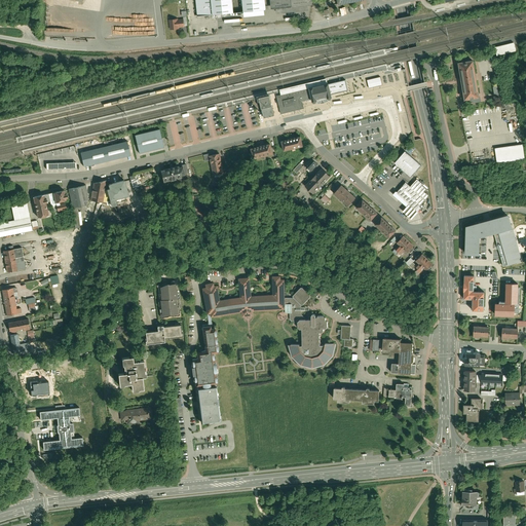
[(212,13),(233,11),(231,0),(194,0),(195,5),(211,4),(212,13)]
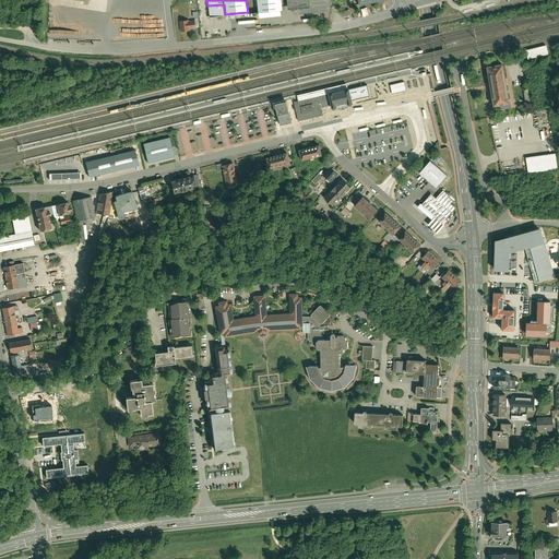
[(252,0),(253,11),(258,11),(258,16),(281,14),(280,9),(285,8),(284,0),(252,0)]
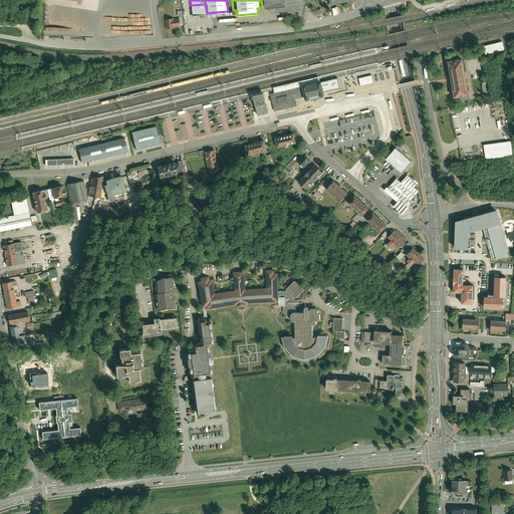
[(305,3),(304,0),(328,0),(330,5),(355,0),(263,0),(264,7),(268,7),(269,12),(300,9),(300,4),(305,3)]
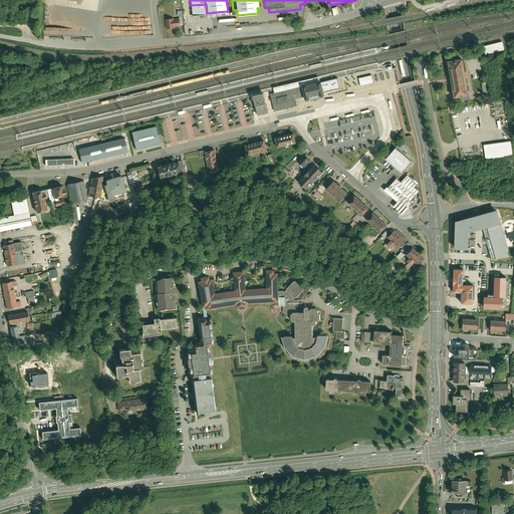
[(164,19),(166,29),(175,28),(175,26),(180,25),(179,18),(174,19),(173,17),(164,19)]
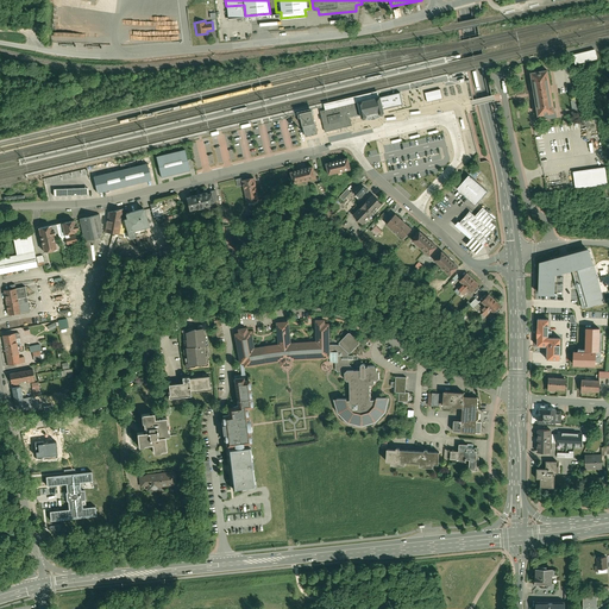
[(596,60),(594,49),(572,54),(575,64),(596,60)]
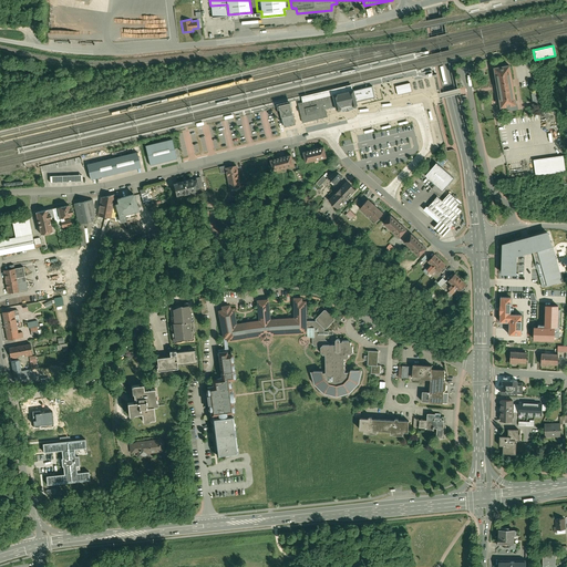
[(518,105),(512,63),(492,66),(500,109),(518,105)]
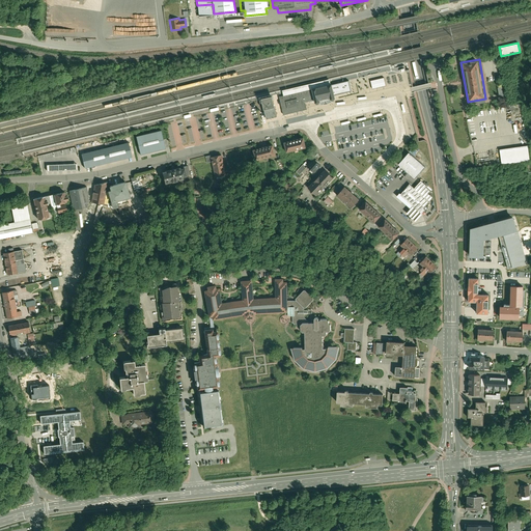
[(371,80),(372,88),(386,85),(385,77),(371,80)]
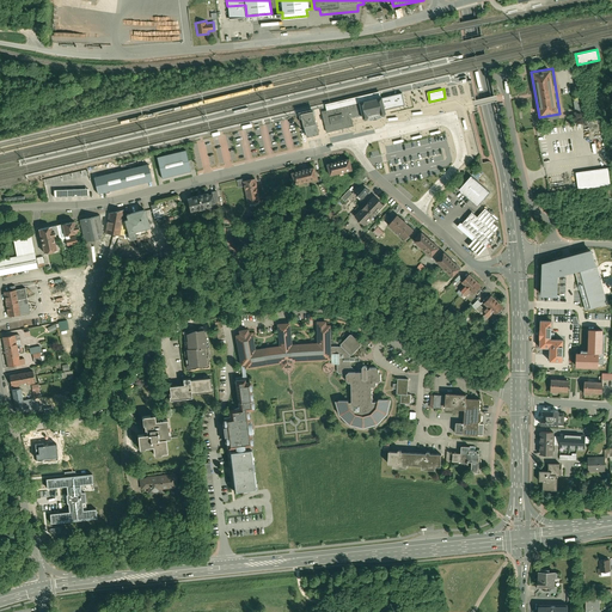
[(325,104),(326,110),(371,99),(381,97),(380,91),(325,104)]
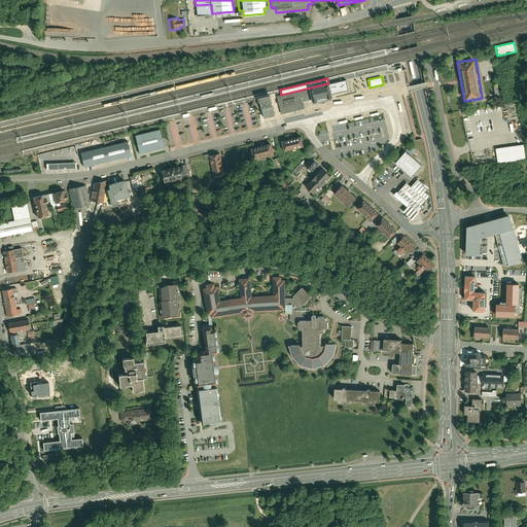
[(346,80),(329,83),(328,83),(319,85),(281,95),(278,96),(277,96),(281,114),(305,108),(303,102),(313,100),(313,102),(315,103),(317,103),(318,102),(322,101),(328,99),(329,100),(331,99),(332,97),(331,95),(349,91),(346,80)]
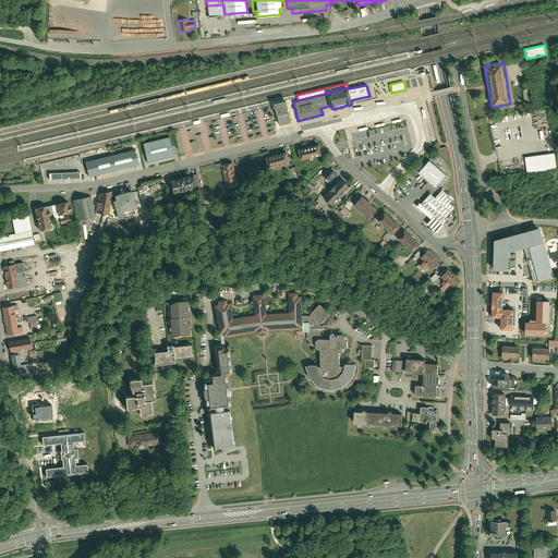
[(280,124),(291,122),(287,100),(275,104),(280,124)]
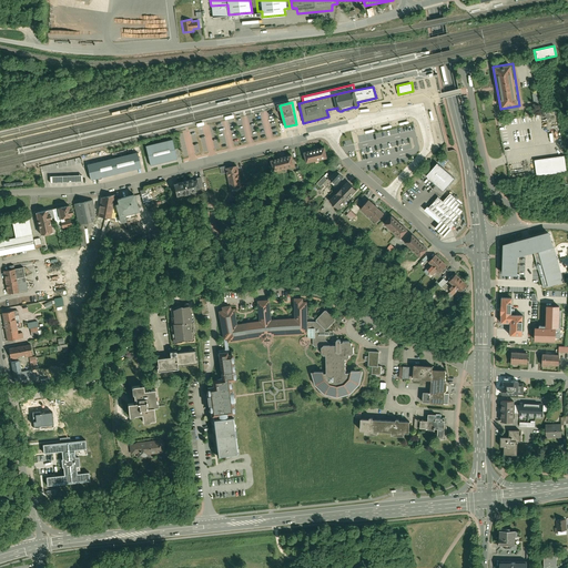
[(150,165),(176,159),(172,139),(145,145),(148,155),(150,165)]
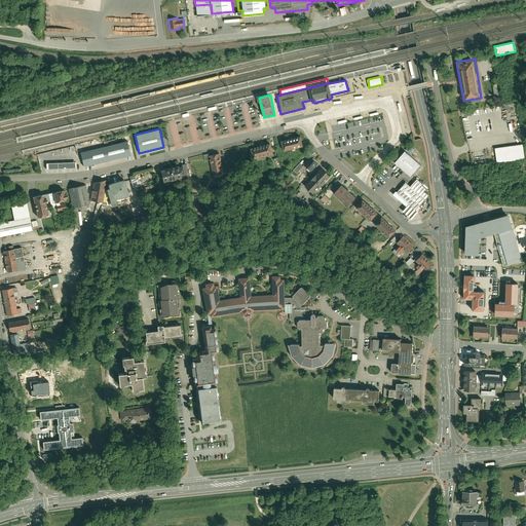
[(303,147),(300,136),(279,140),(283,152),(292,150),(292,152),(296,152),(295,149),(303,147)]
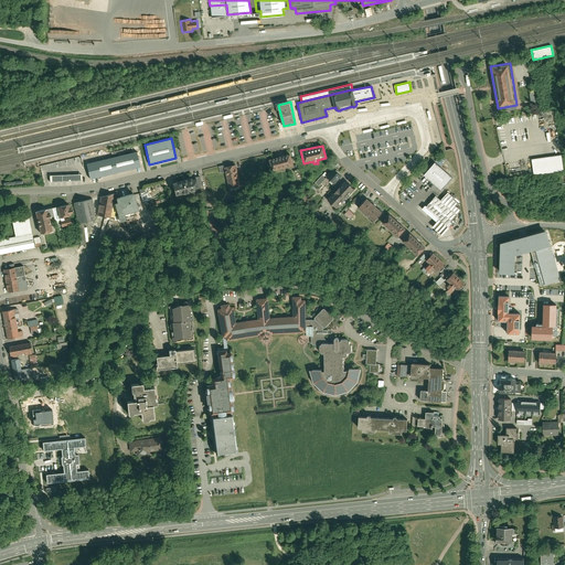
[(140,167),(136,151),(86,163),(91,179),(140,167)]
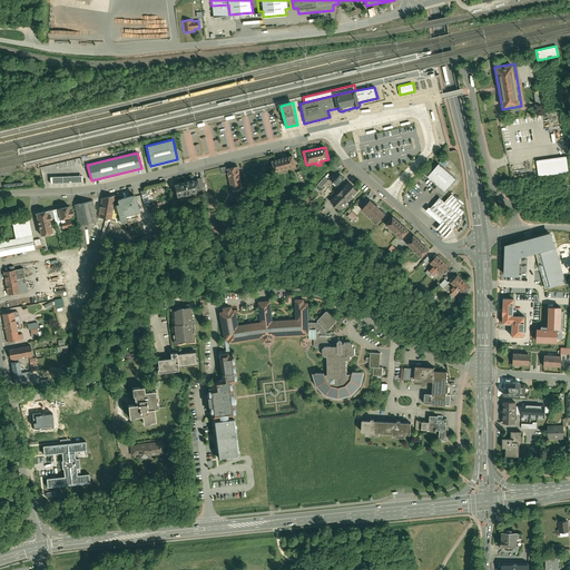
[(296,166),(293,153),(271,158),(274,172),(296,166)]
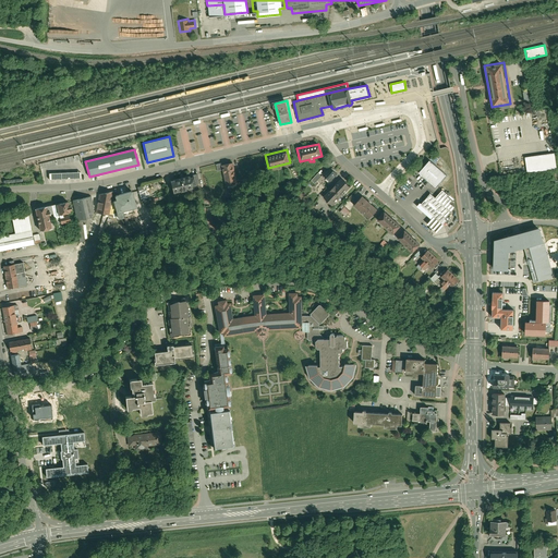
[(554,155),(524,159),(526,173),(556,169),(554,155)]
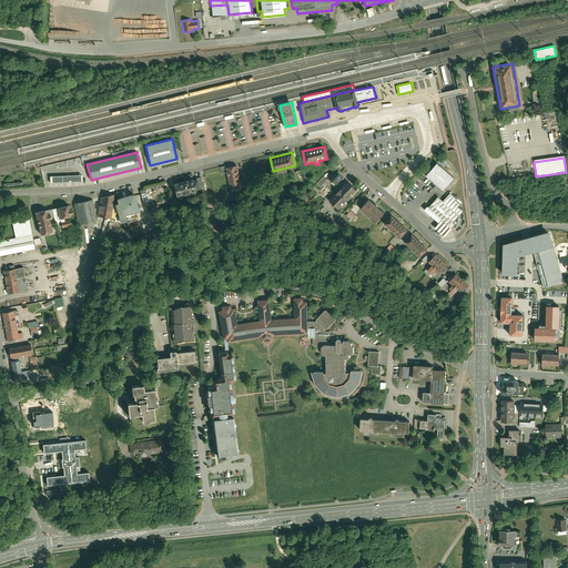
[(426,175),(444,191),(448,186),(455,179),(437,163),(427,175),(426,175)]
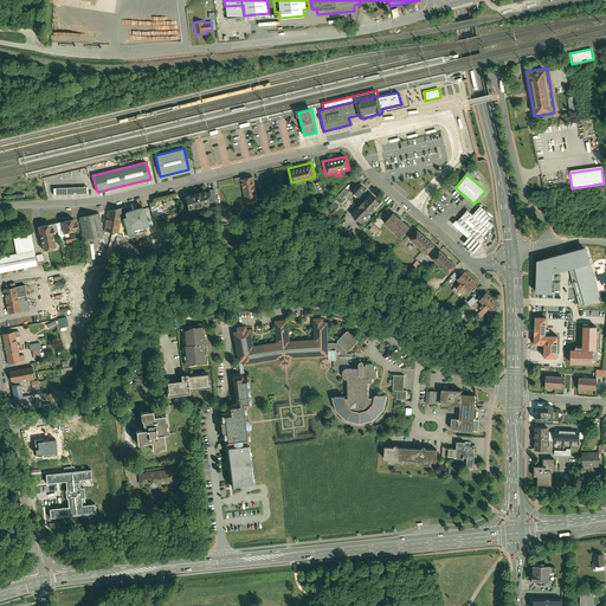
[(252,175),(240,179),(240,178),(234,179),(236,186),(242,185),(245,202),(258,200),(252,175)]
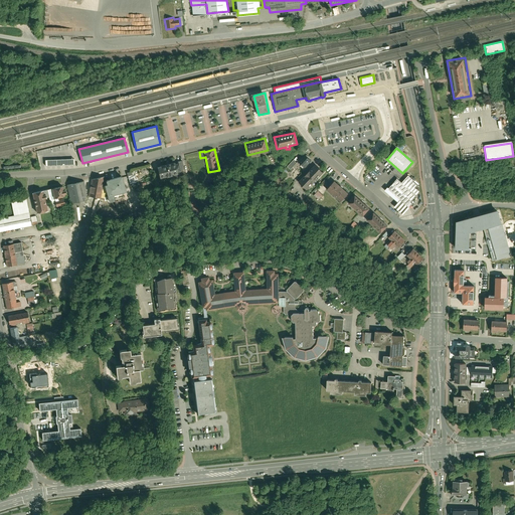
[(304,169),(311,161),(304,154),(297,161),(301,164),(300,166),(304,169)]
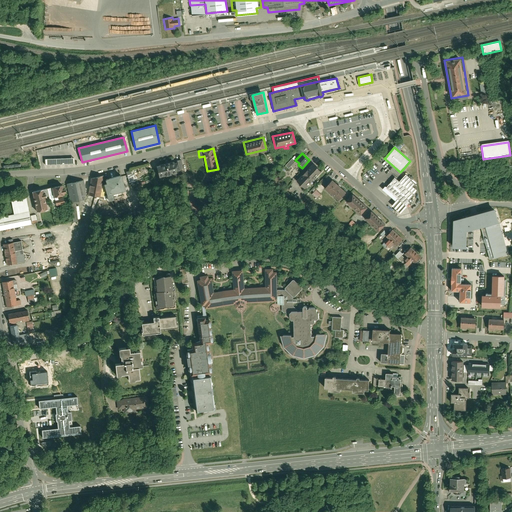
[(289,169),(295,162),(291,159),(285,166),(289,169)]
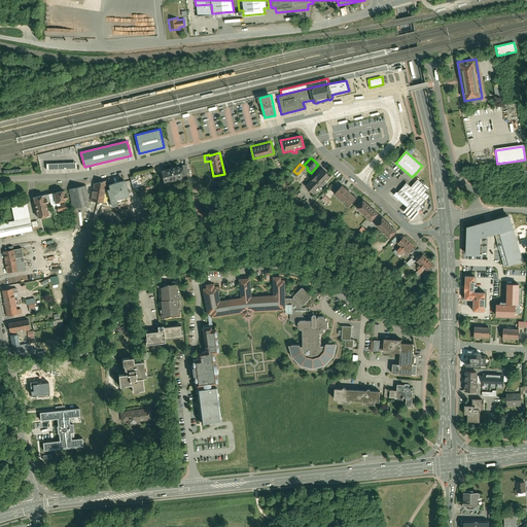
[(179,167),(161,171),(164,183),(182,179),(179,167)]
